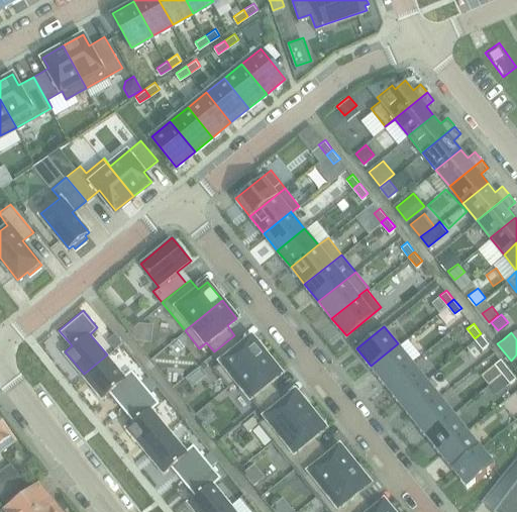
[(114,333),(106,339),(114,348),(121,342),(114,333)]
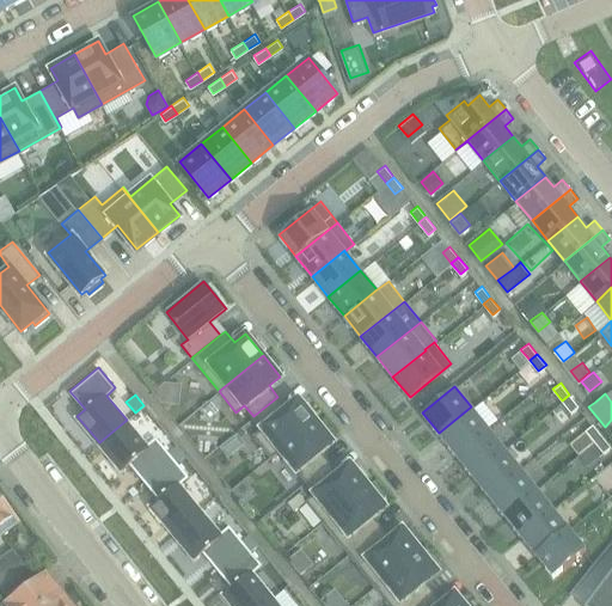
[(579,405),(569,395),(562,401),(570,411),(579,405)]
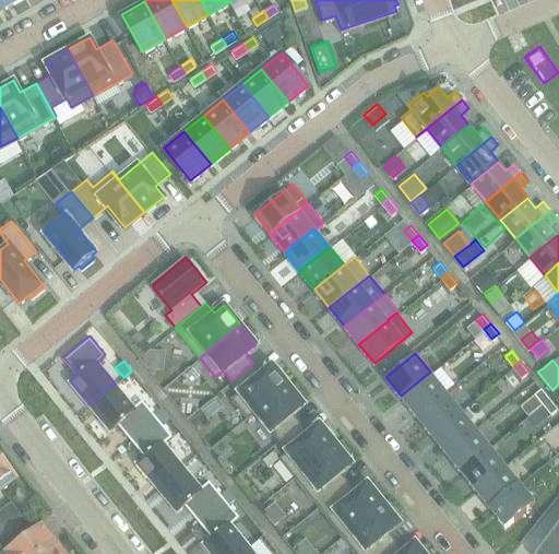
[(232,397),(247,416),(256,410),(287,384),(285,380),(288,377),(281,367),(276,370),(272,364),(262,373),(253,363),(232,380),(239,390),(232,397)]
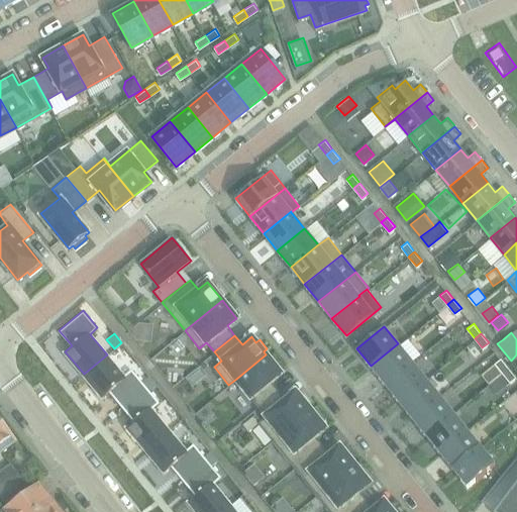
[(411,361),(398,343),(371,366),(384,383),(411,361)]
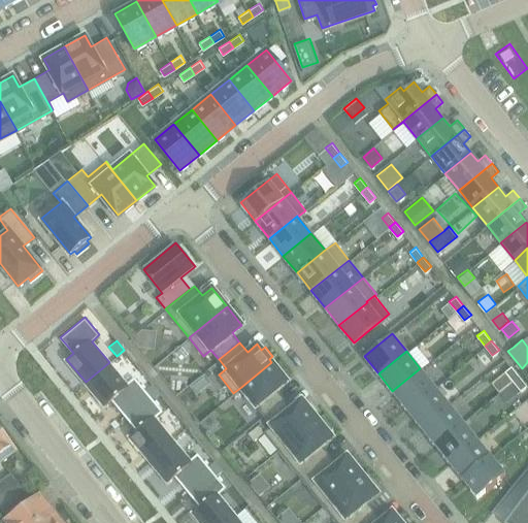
[(109,362),(86,382),(104,405),(111,399),(124,415),(149,394),(134,377),(127,384),(109,362)]
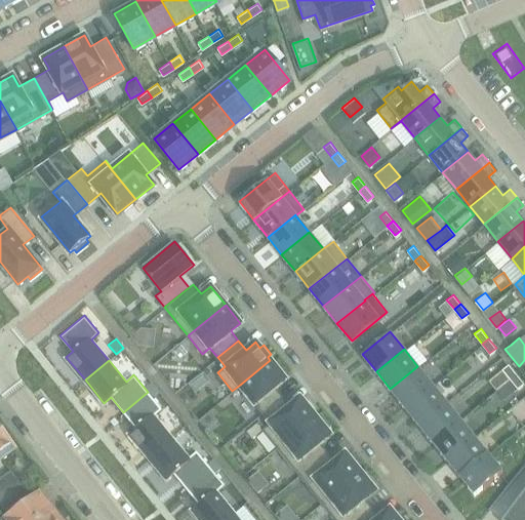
[(263,412),(283,396),(275,386),(285,378),(270,360),(240,385),(240,386),(263,412)]
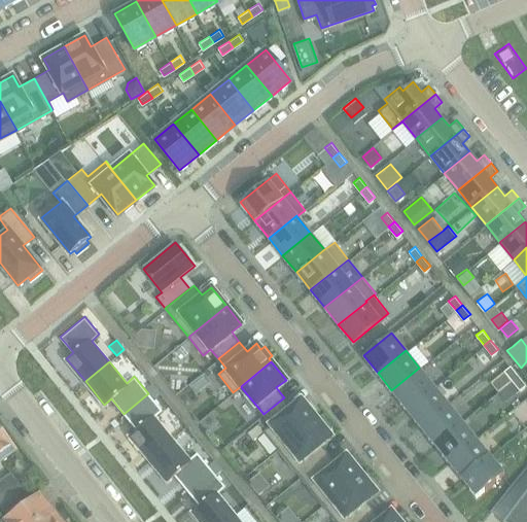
[(518,374),(511,364),(504,370),(512,379),(518,374)]
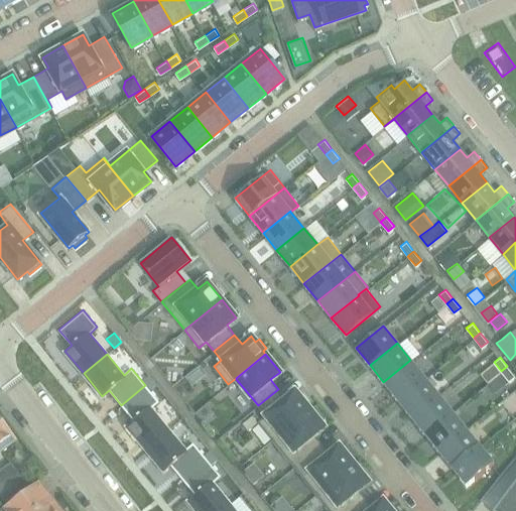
[(424,377),(410,360),(383,382),(397,399),(424,377)]
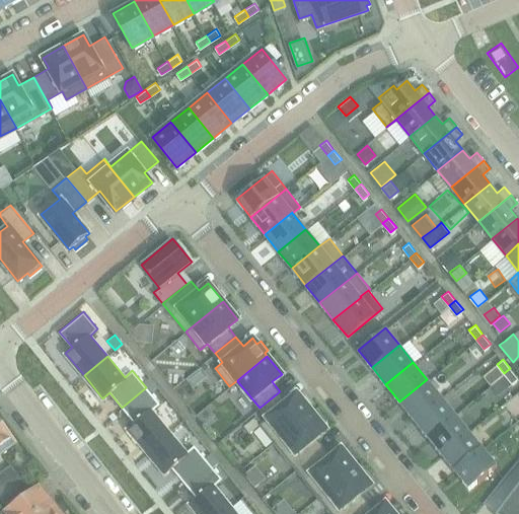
[(518,378),(510,368),(504,373),(512,383),(518,378)]
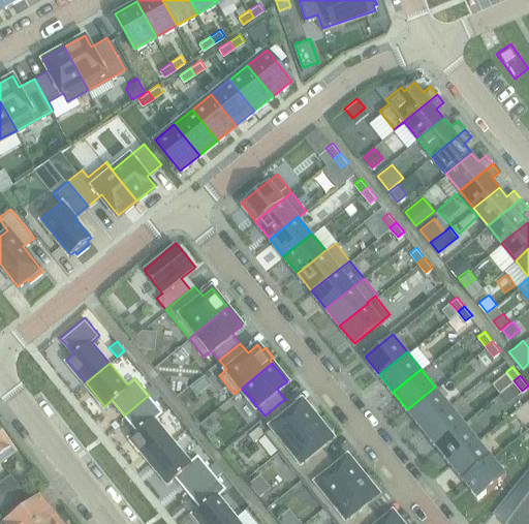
[(449,404),(435,387),(407,409),(421,427),(449,404)]
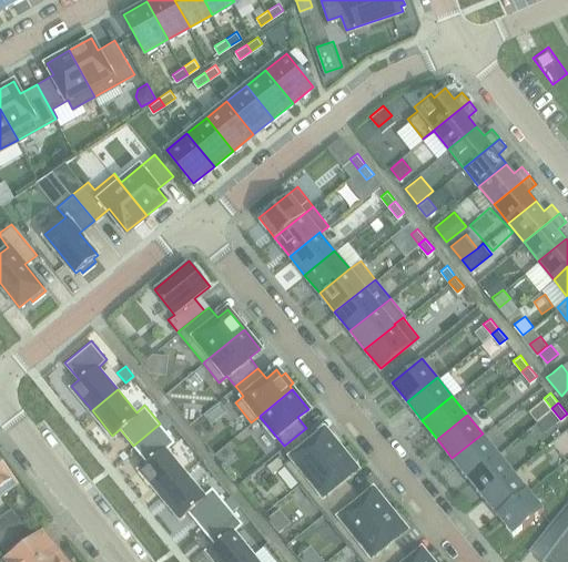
[(160,423),(133,446),(146,461),(139,468),(160,492),(185,471),(166,449),(175,441),(160,423)]
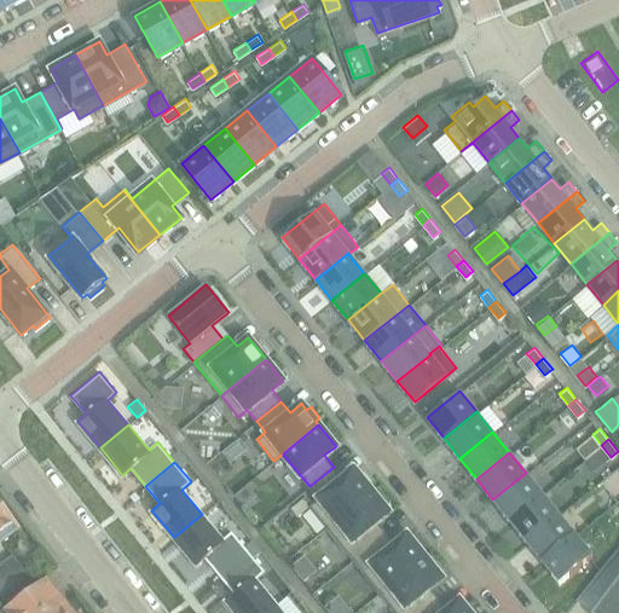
[(308,504),(327,526),(371,490),(354,468),(342,478),(334,467),(310,486),(318,497),(308,504)]
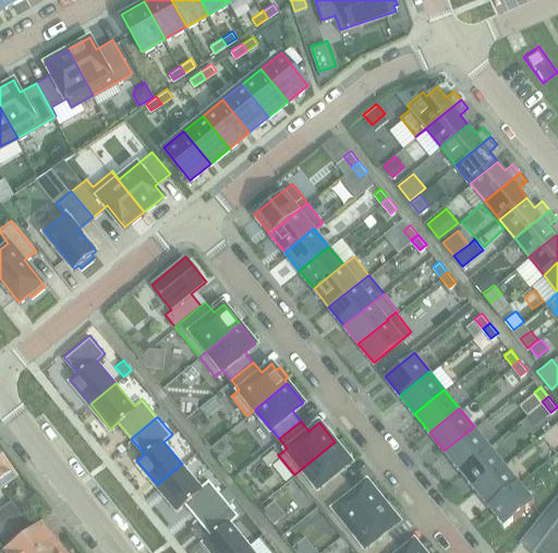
[(488,445),(474,427),(444,451),(459,469),(488,445)]
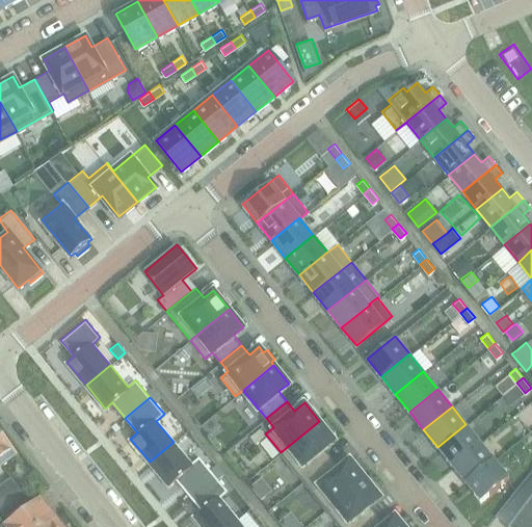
[(303,480),(333,457),(324,447),(334,440),(328,432),(331,430),(324,421),(321,423),(319,421),(281,452),(303,480)]
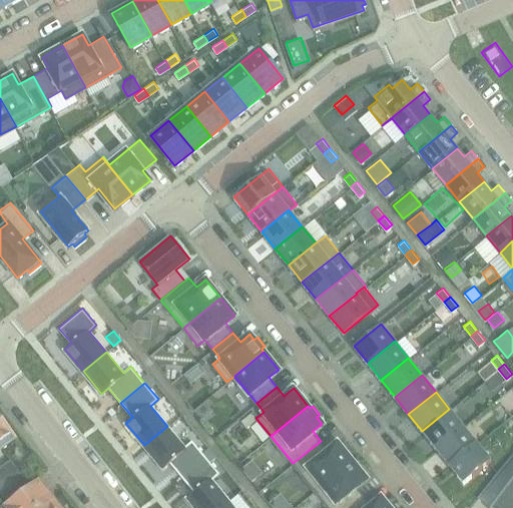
[(463,426),(449,409),(422,431),(435,447),(463,426)]
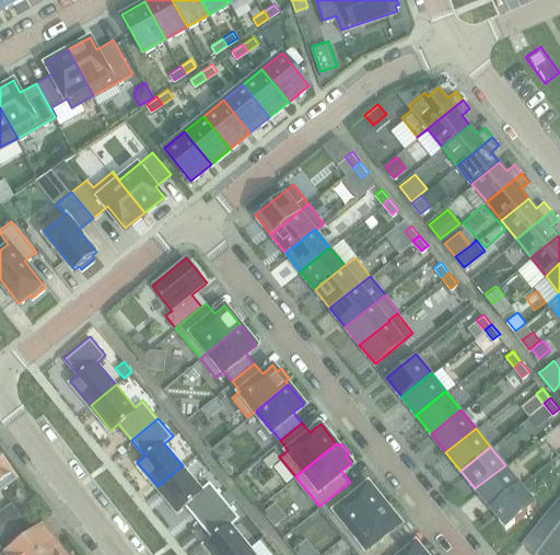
[(0,487),(15,475),(1,458),(0,458),(0,487)]
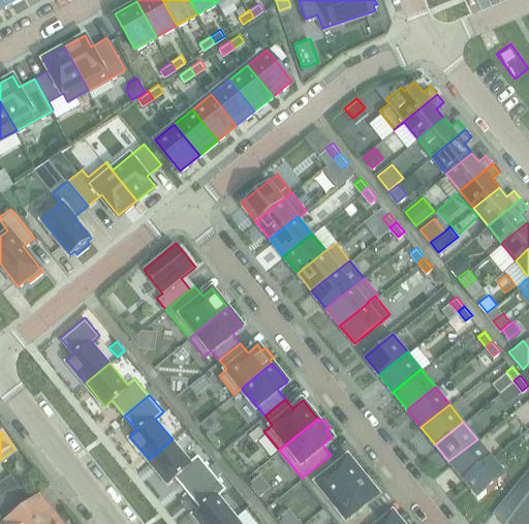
[(173,439),(149,459),(167,483),(175,476),(187,492),(212,471),(209,467),(198,454),(190,461),(173,439)]
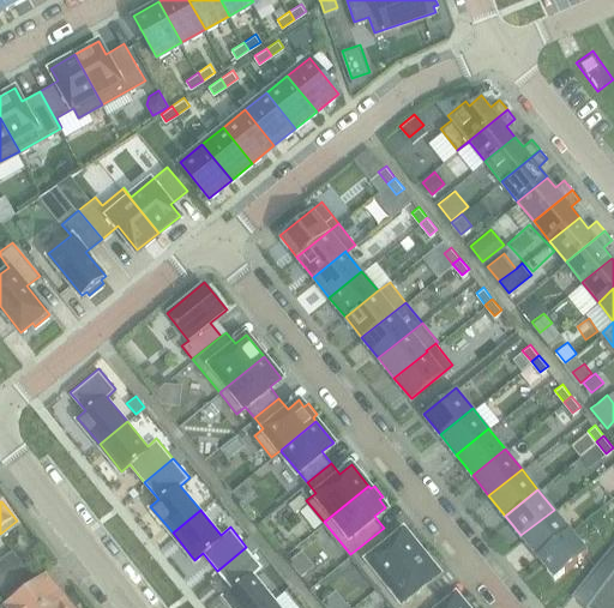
[(570,529),(554,510),(521,535),(537,555),(570,529)]
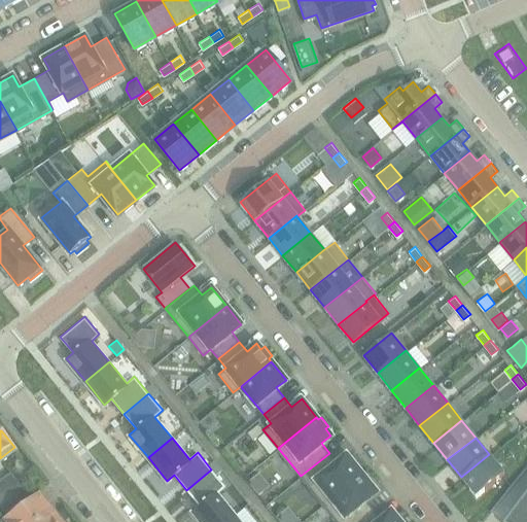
[(323,503),(361,473),(346,454),(337,462),(329,453),(301,476),(323,503)]
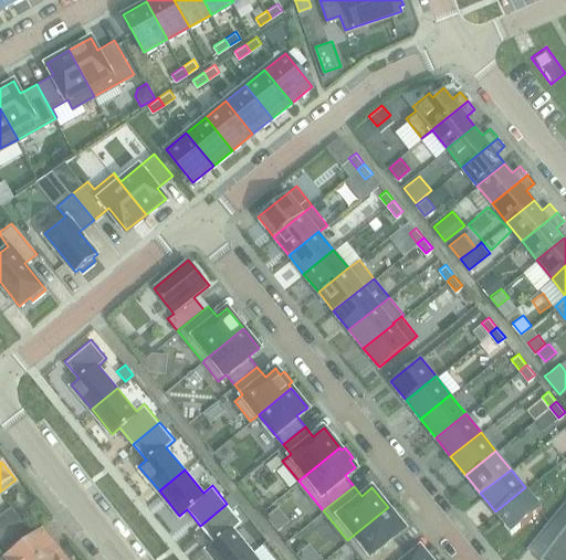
[(541,507),(525,487),(495,511),(511,531),(541,507)]
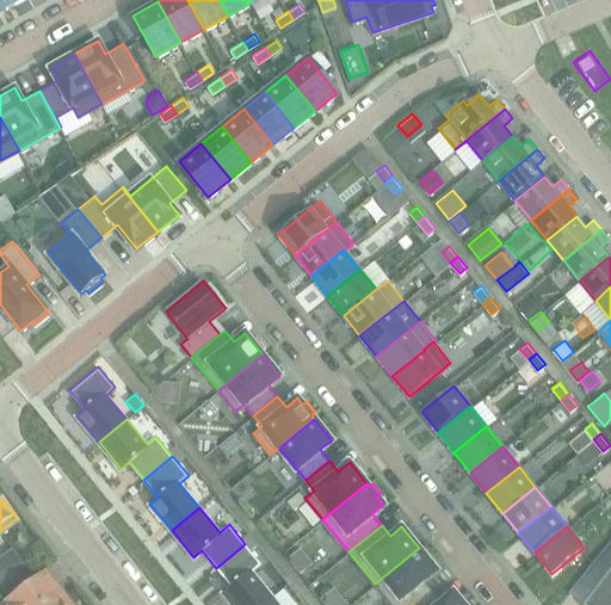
[(250,532),(241,539),(245,544),(251,550),(258,543),(253,537),(250,532)]
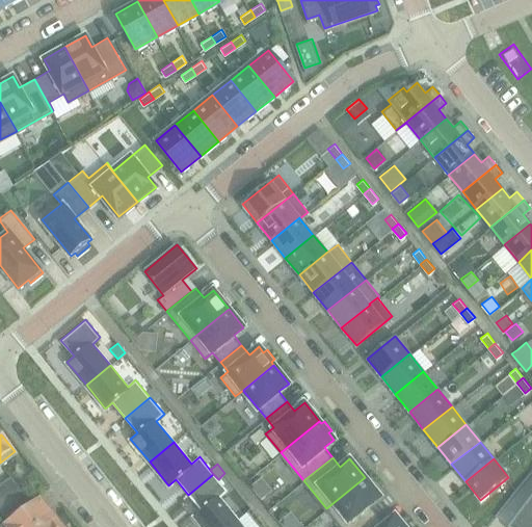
[(10,472),(0,479),(0,499),(20,484),(10,472)]
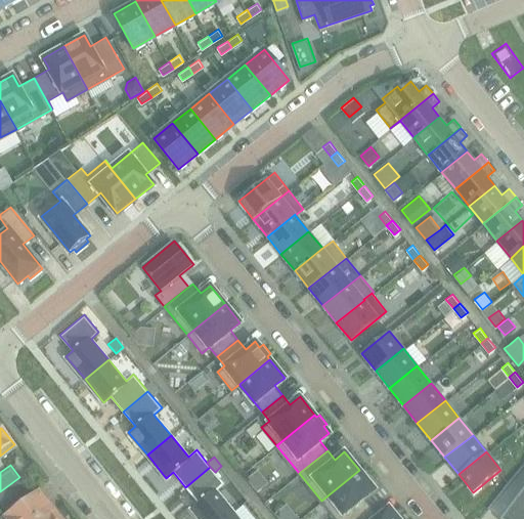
[(210,467),(185,487),(198,502),(190,508),(200,518),(223,518),(233,511),(216,489),(224,483),(215,472),(210,467)]
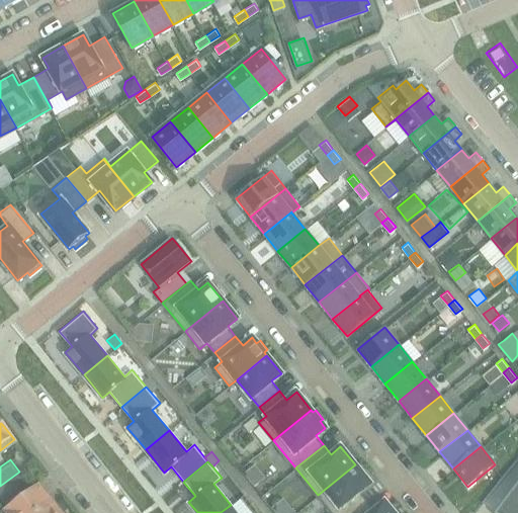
[(360,491),(369,483),(355,464),(318,495),(331,512),(351,512),(367,500),(360,491)]
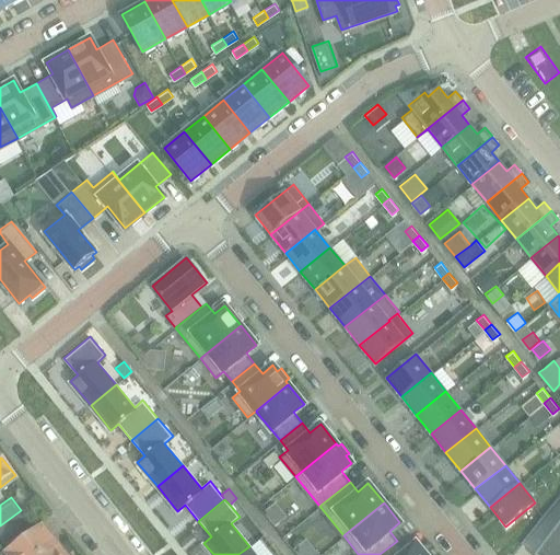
[(21,510),(0,525),(0,533),(6,541),(30,522),(21,510)]
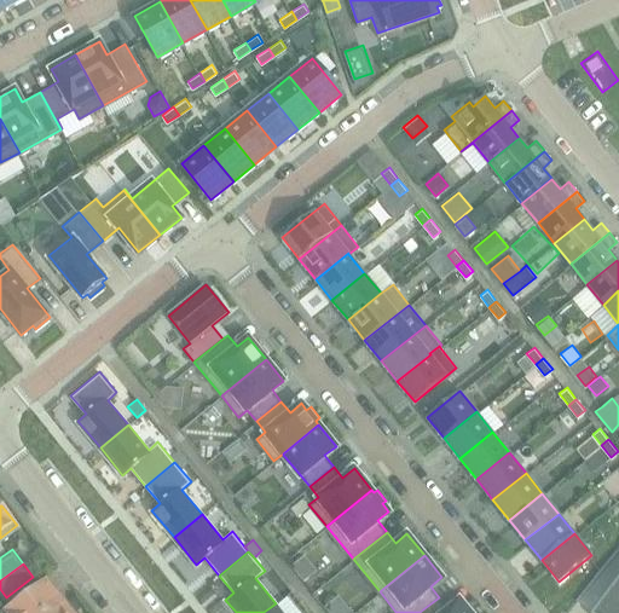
[(618,612),(618,577),(591,612),(618,612)]
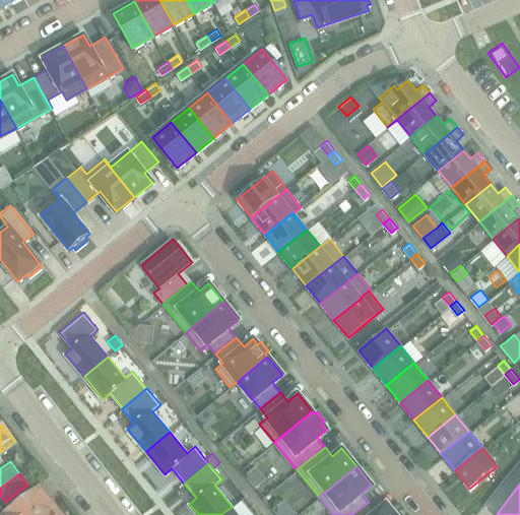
[(62,514),(40,486),(6,512),(7,514),(62,514)]
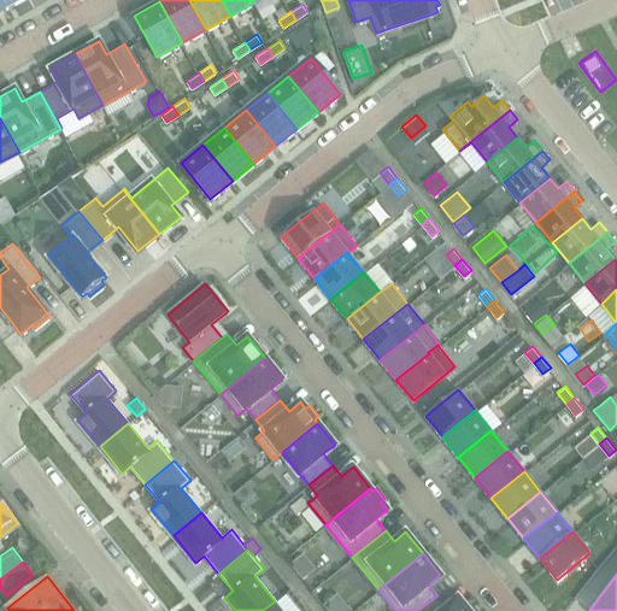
[(475,610),(469,603),(464,605),(458,598),(447,606),(438,595),(418,610),(475,610)]
